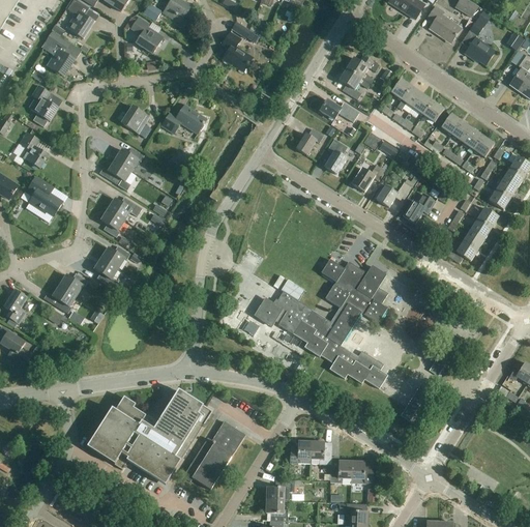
[(76,13),(67,27),(84,37),(95,19),(85,12),(89,6),(79,0),(74,0),(68,8),(76,13)]
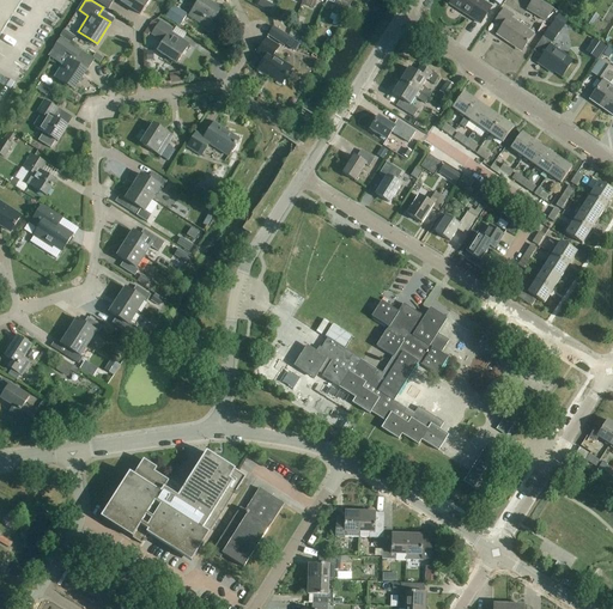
[(140,12),(147,0),(121,0),(140,12)]
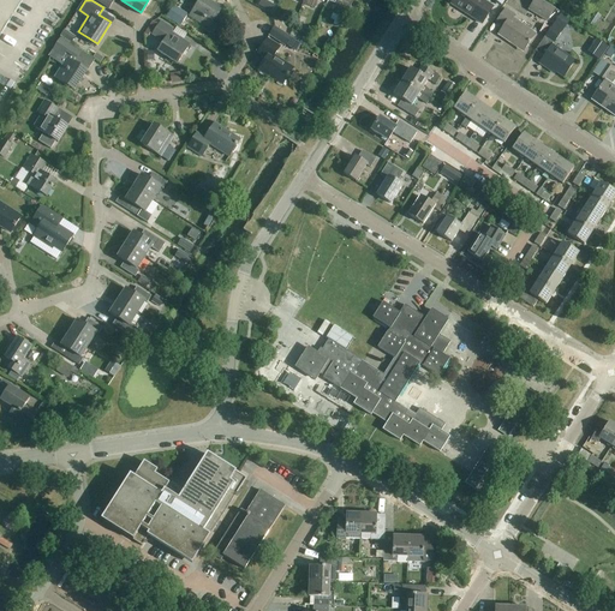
[(210,30),(213,30),(214,29),(215,28),(215,27),(215,24),(215,23),(214,21),(213,19),(221,6),(212,0),(197,0),(190,13),(204,23),(204,24),(204,25),(204,28),(206,29),(207,30),(209,30),(210,30)]
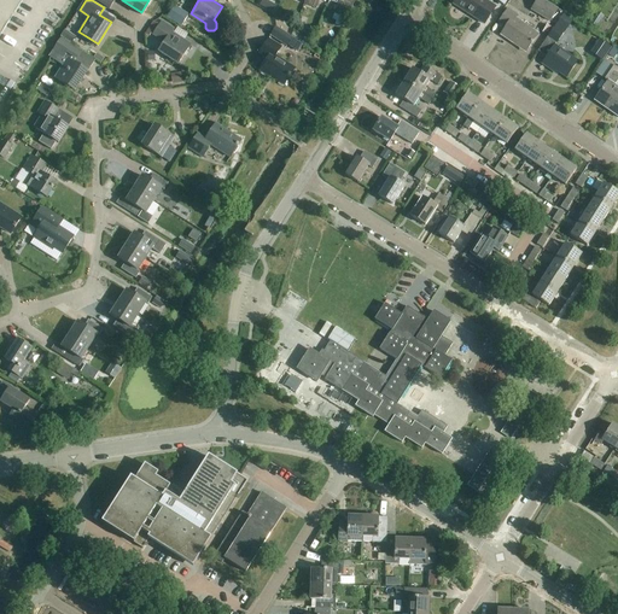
[(261,0),(260,4),(272,11),(277,4),(270,0),(261,0)]
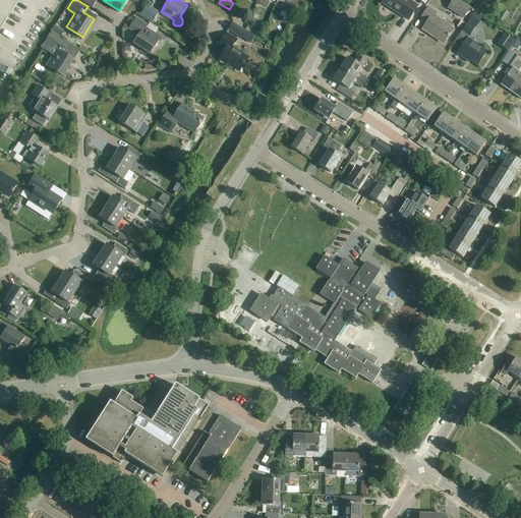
[(286,0),(282,10),(292,13),(298,0),(286,0)]
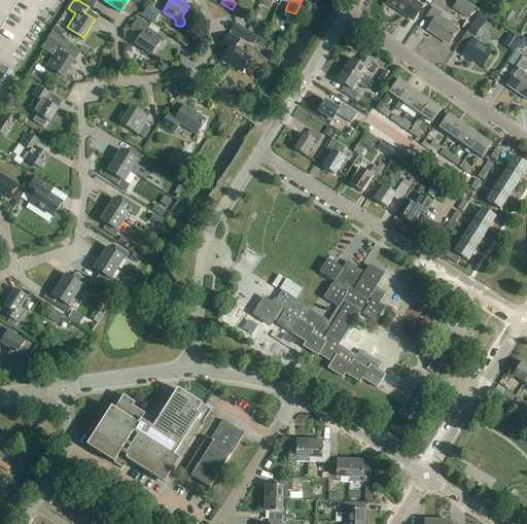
[(413,19),(422,5),(414,0),(387,0),(386,1),(413,19)]
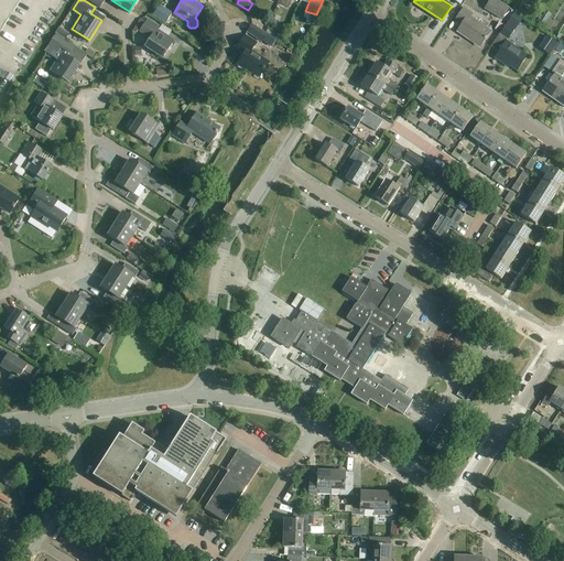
[(488,0),(485,7),(501,17),(508,7),(498,0),(488,0)]
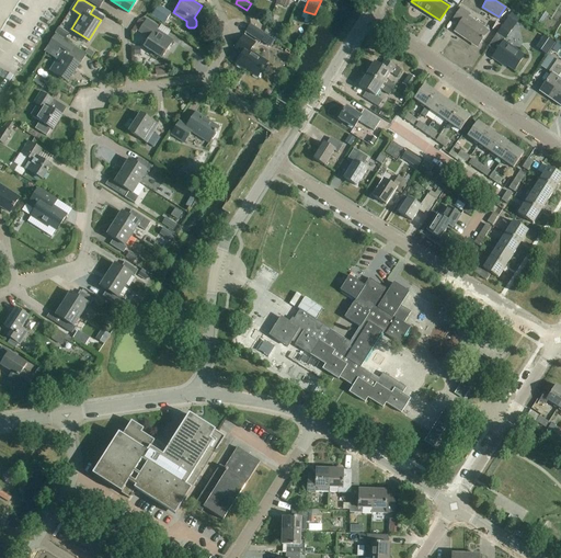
[(163,21),(171,10),(158,1),(150,12),(163,21)]
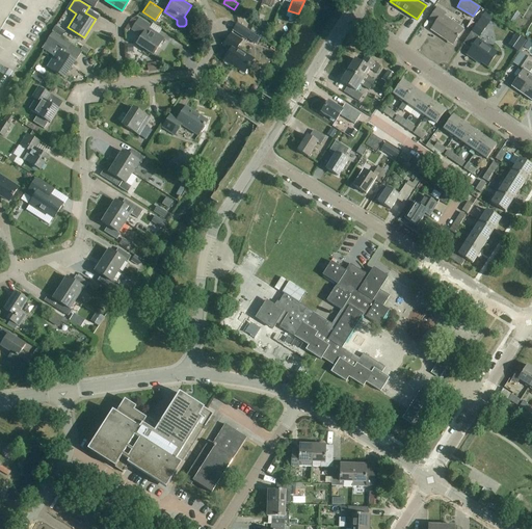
[(453,41),(462,27),(444,15),(445,11),(436,5),(429,17),(434,21),(430,28),(440,35),(442,32),(453,41)]
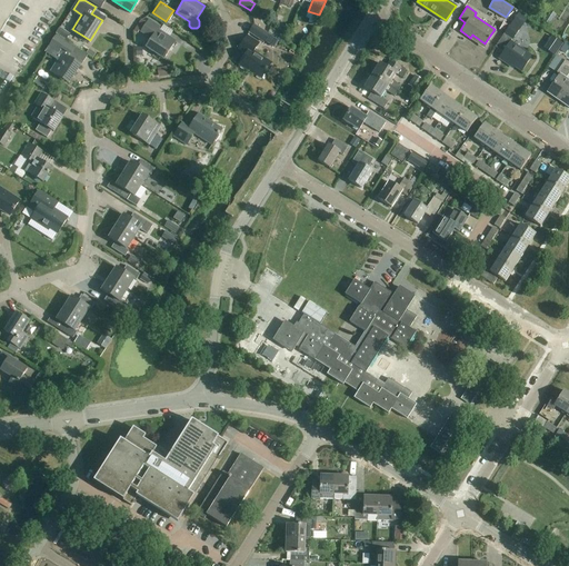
[(289,13),(286,20),(292,25),(297,17),(289,13)]
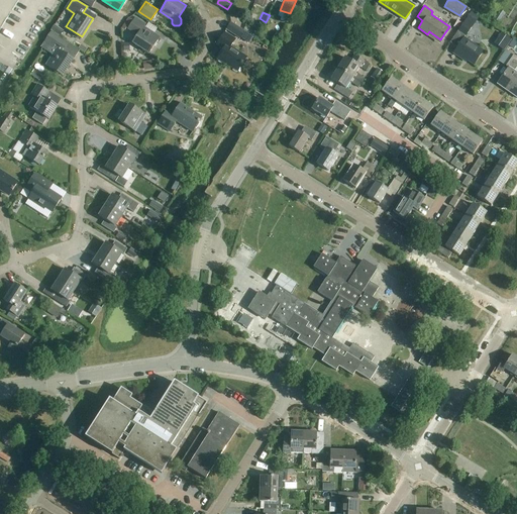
[(148,52),(159,35),(144,25),(147,22),(135,14),(127,27),(137,33),(132,41),(148,52)]
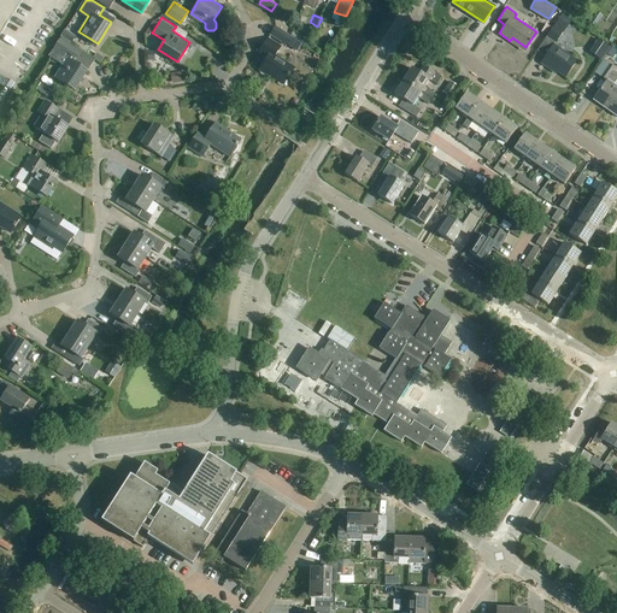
[(275,24),(269,31),(286,42),(292,35),(275,24)]
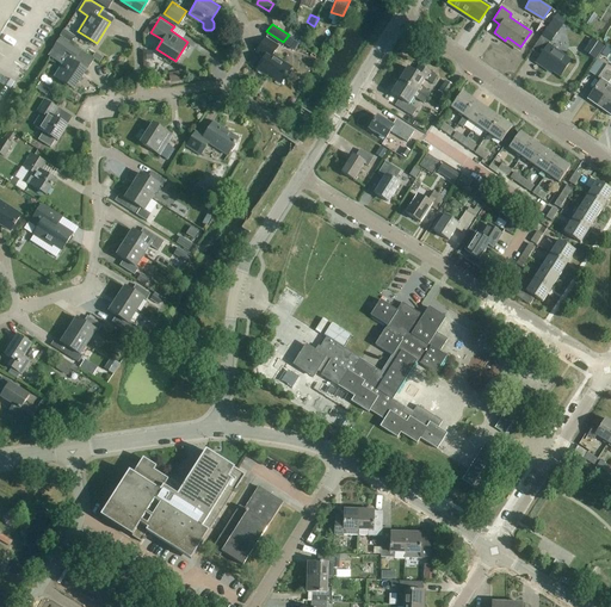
[(65,26),(60,33),(71,41),(75,33),(65,26)]
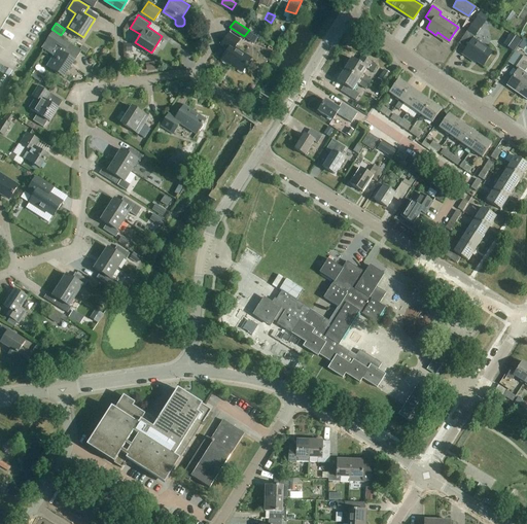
[(259,26),(256,32),(262,35),(266,29),(259,26)]
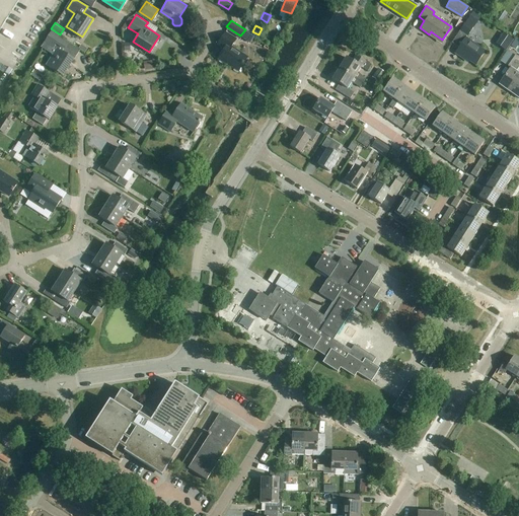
[(239,69),(247,56),(232,46),(236,38),(226,30),(218,44),(224,48),(218,57),(226,62),(227,62),(239,69)]
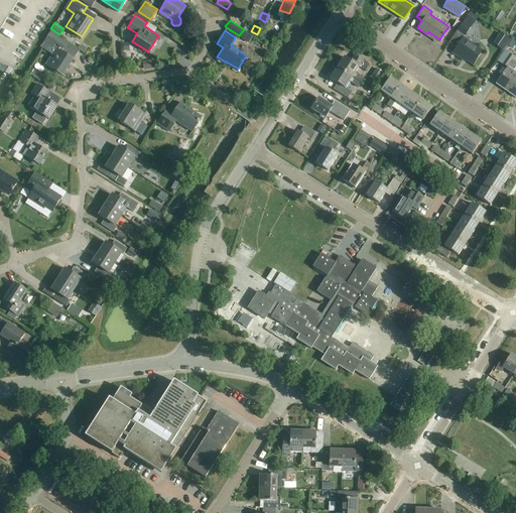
[(67,42),(50,31),(45,39),(56,46),(46,62),(62,74),(73,57),(61,50),(67,42)]
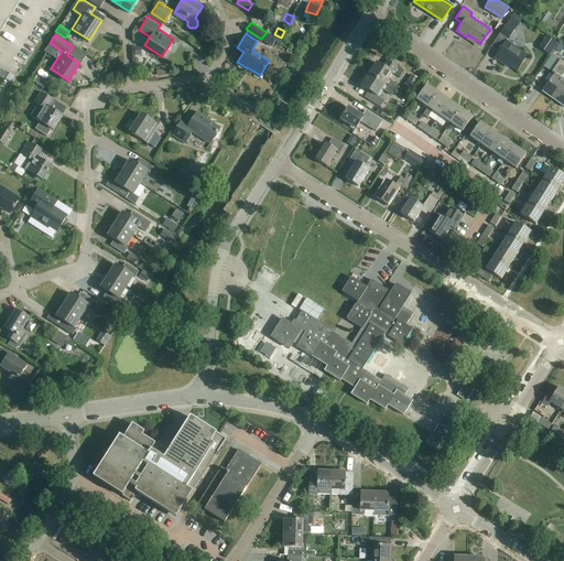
[(548,34),(539,46),(550,53),(557,42),(548,34)]
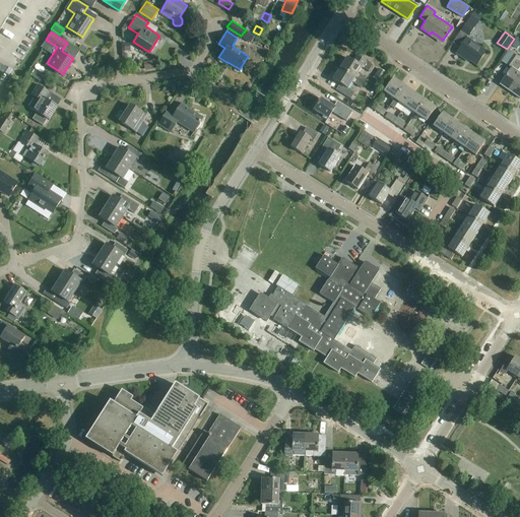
[(476,63),(485,50),(466,37),(455,52),(465,59),(466,57),(476,63)]
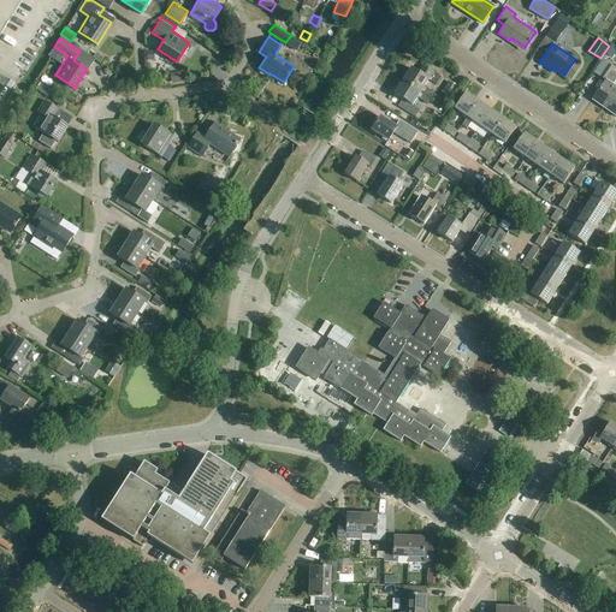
[(266,90),(270,79),(250,71),(254,65),(243,61),(236,78),(266,90)]
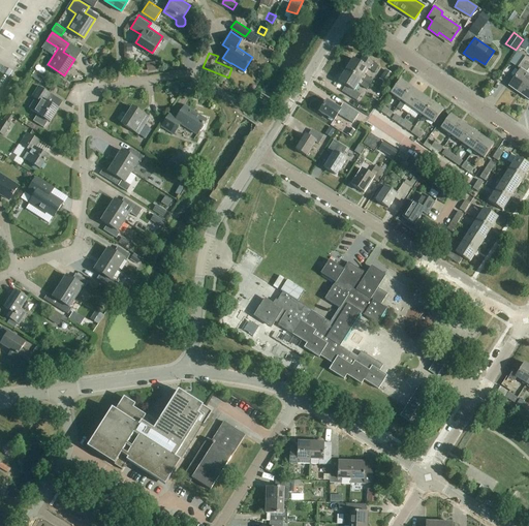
[(521,91),(528,79),(528,72),(526,70),(528,66),(528,61),(526,60),(528,58),(522,54),(515,64),(520,67),(509,84),(521,91)]
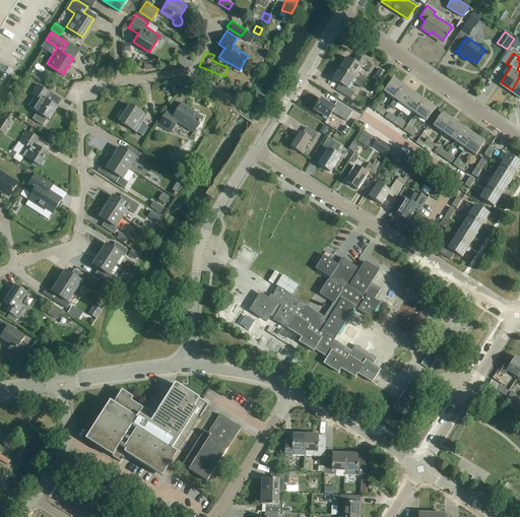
[(340,67),(364,82),(367,77),(359,71),(363,65),(369,69),(372,64),(358,54),(353,60),(347,56),(340,67)]
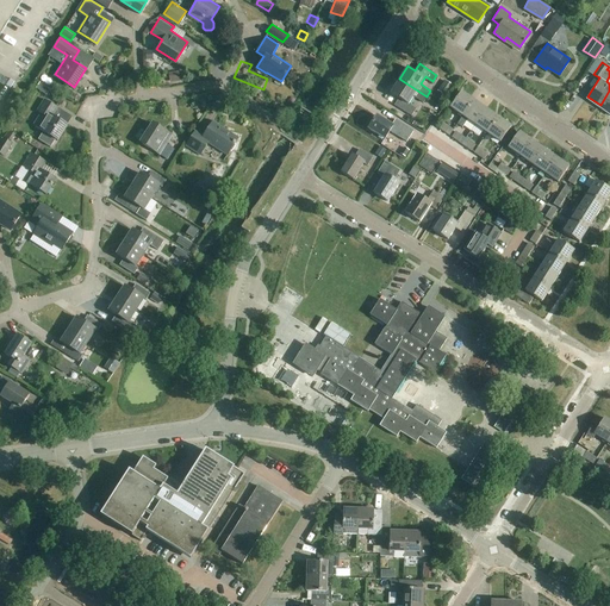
[(0,77),(12,85),(16,80),(11,76),(10,77),(0,70),(0,77)]
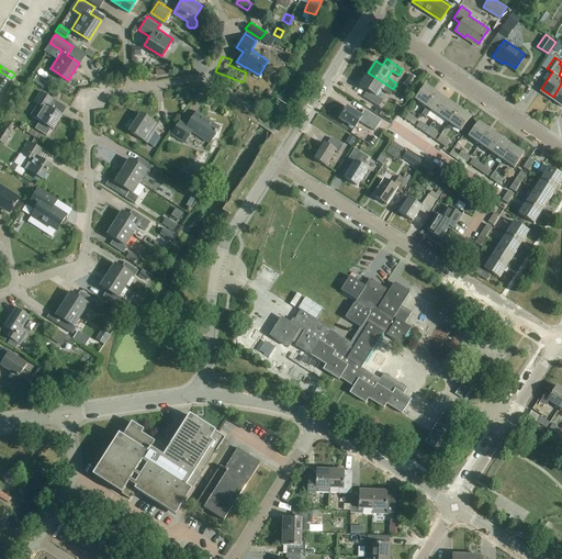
[(391,92),(393,89),(368,73),(360,85),(368,89),(363,94),(379,104),(383,99),(377,94),(381,87),(391,92)]
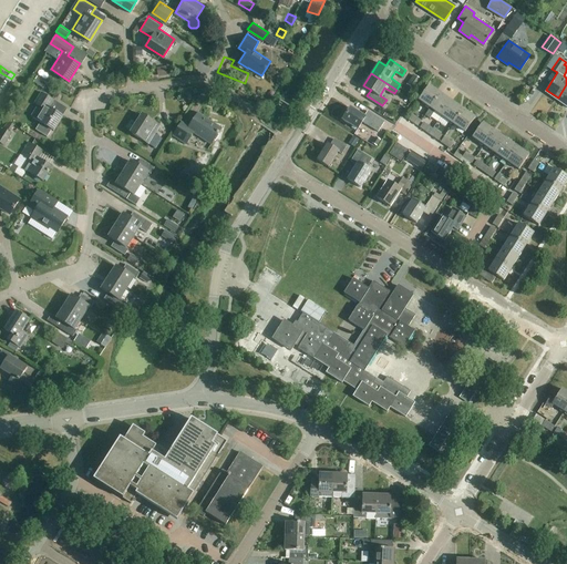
[(415,89),(422,79),(414,73),(408,83),(415,89)]
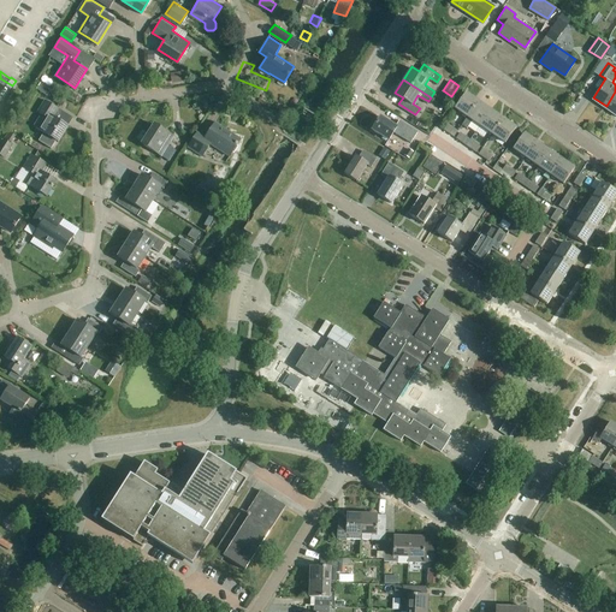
[(47,94),(51,89),(41,82),(37,88),(47,94)]
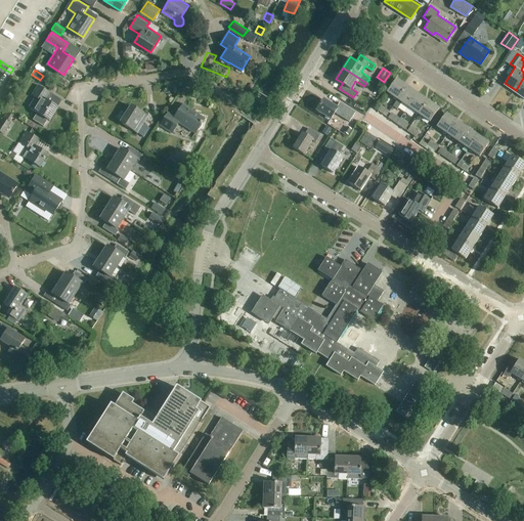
[(397,98),(406,85),(397,78),(387,91),(397,98)]
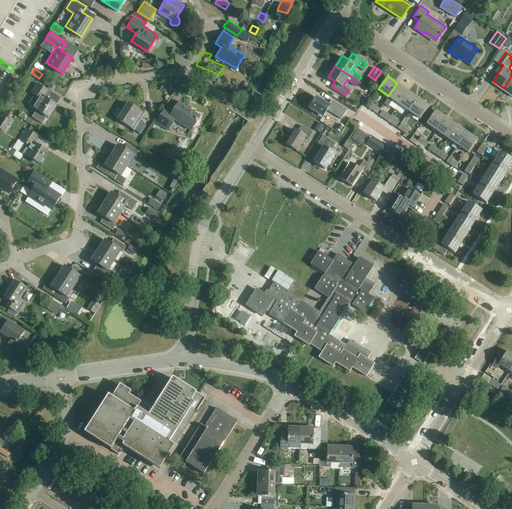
[(51,87),(55,81),(47,77),(43,82),(51,87)]
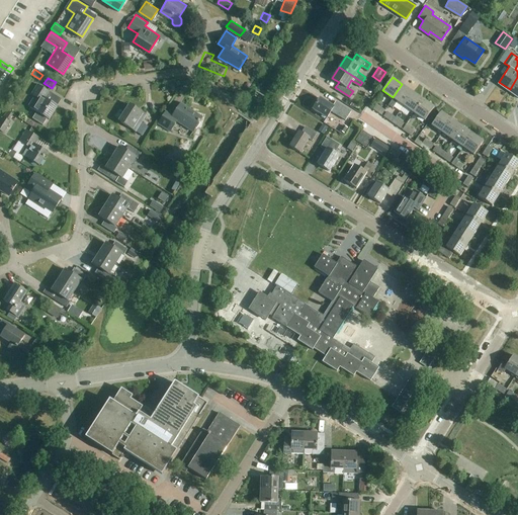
[(33,96),(29,103),(32,105),(32,106),(37,110),(33,116),(44,123),(48,116),(50,117),(59,103),(47,95),(50,91),(38,84),(32,93),(38,96),(37,98),(33,96)]
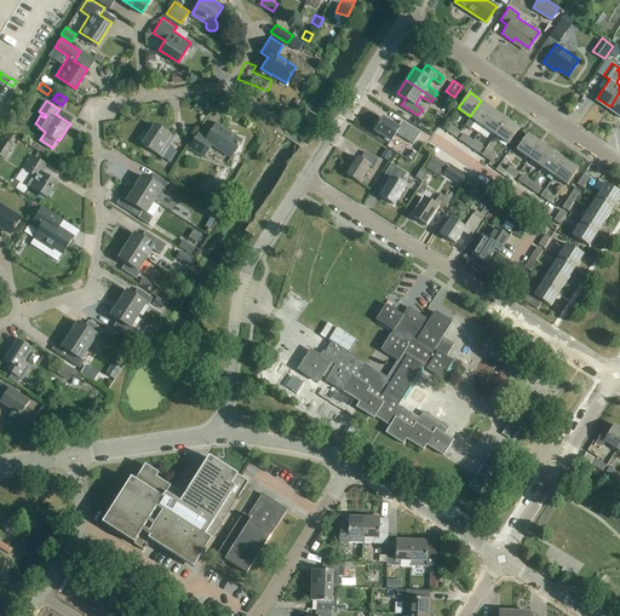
[(483,125),(494,109),(481,101),(470,116),(465,124),(470,127),(476,120),(483,125)]
